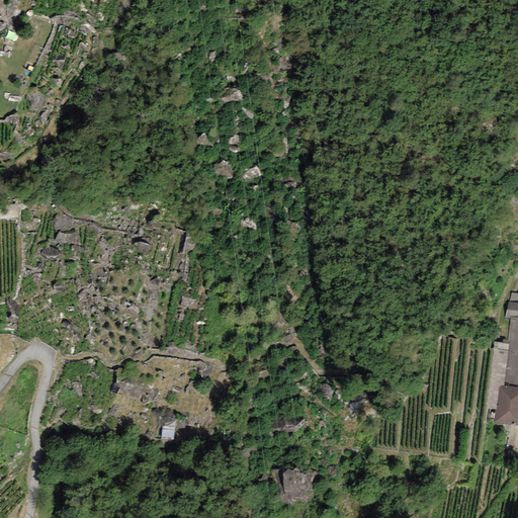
[(517,293),(511,292),(505,318),(511,320),(517,320),(517,293)]
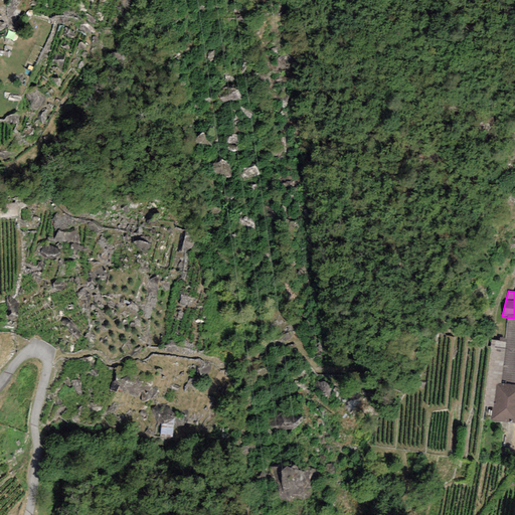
[(514,318),(508,318),(505,339),(500,339),(499,341),(491,340),(483,406),(493,407),(496,383),(514,385),(514,318)]
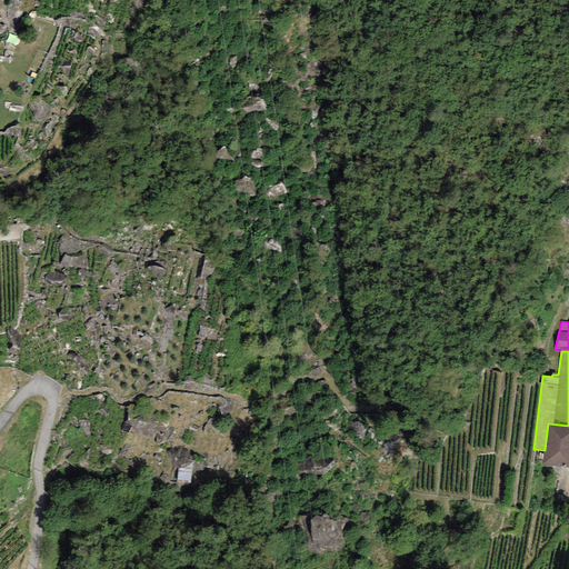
[(568,426),(548,423),(545,450),(542,465),(568,469),(568,426)]
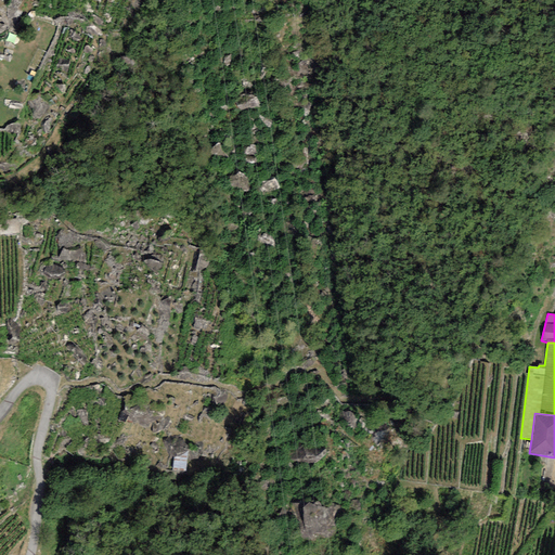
[(175,468),(188,470),(189,457),(177,455),(175,468)]
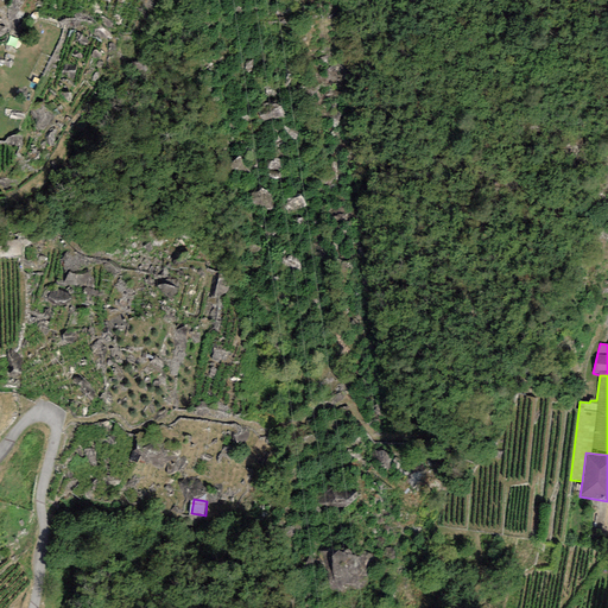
[(343,577),(343,584),(354,584),(355,559),(336,559),(335,577),(343,577)]
